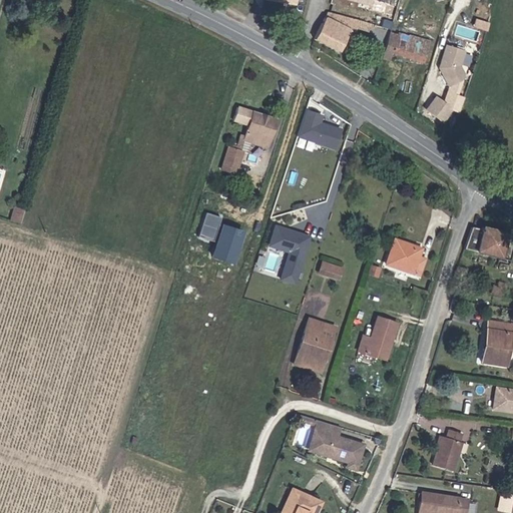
[(349,36),(351,32),(354,24),(323,16),(311,43),(336,54),(345,34),(349,36)]
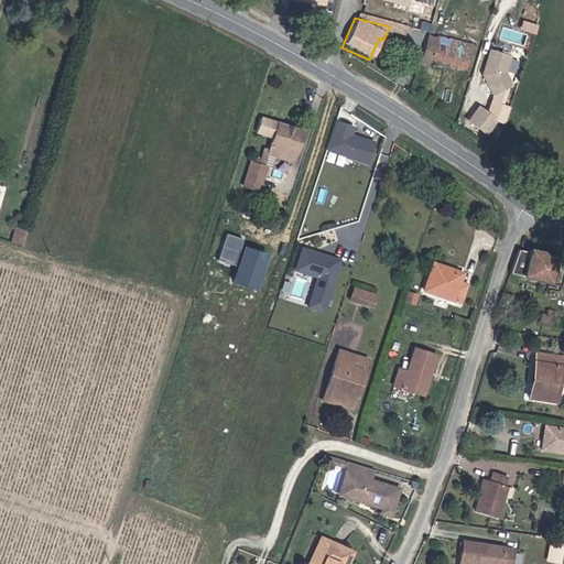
[(403,31),(389,26),(386,35),(400,39),(403,31)]
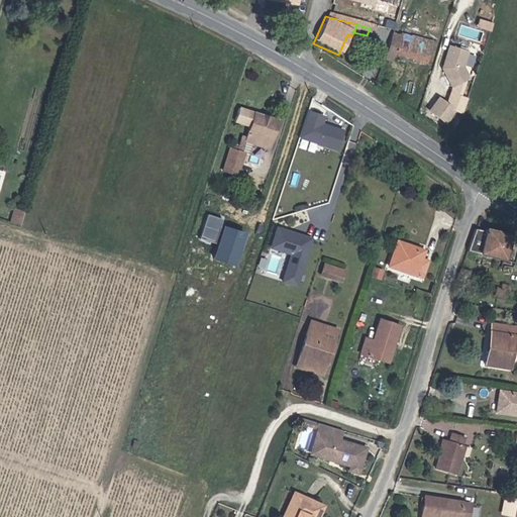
[(387,34),(389,33),(375,29),(368,53),(380,57),(387,34)]
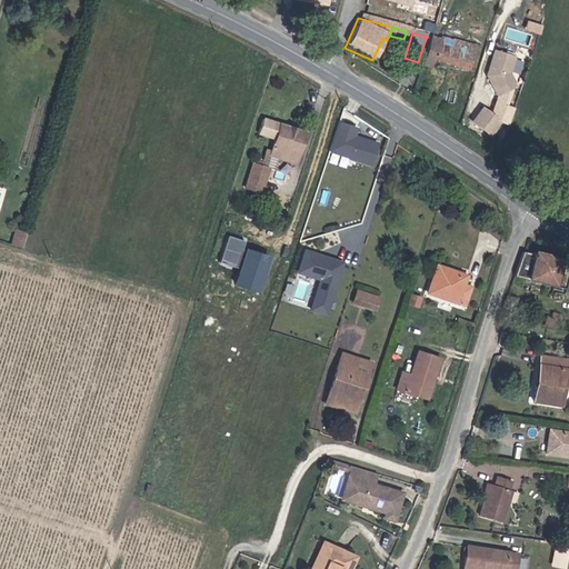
[(426,38),(418,62),(413,76),(423,78),(427,66),(461,75),(467,58),(480,61),(483,50),(428,37),(426,38)]
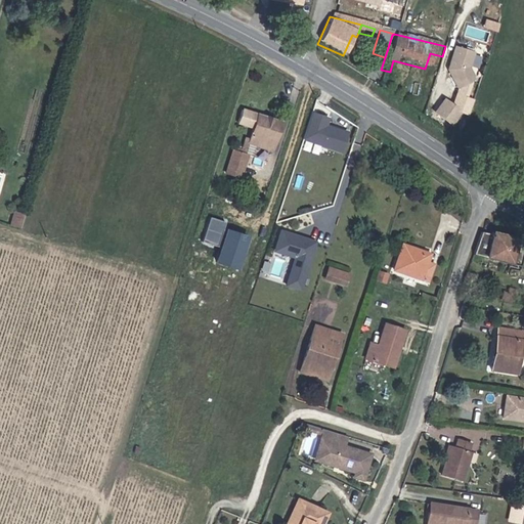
[(485,56),(445,46),(442,56),(441,59),(481,69),(483,61),(485,56)]
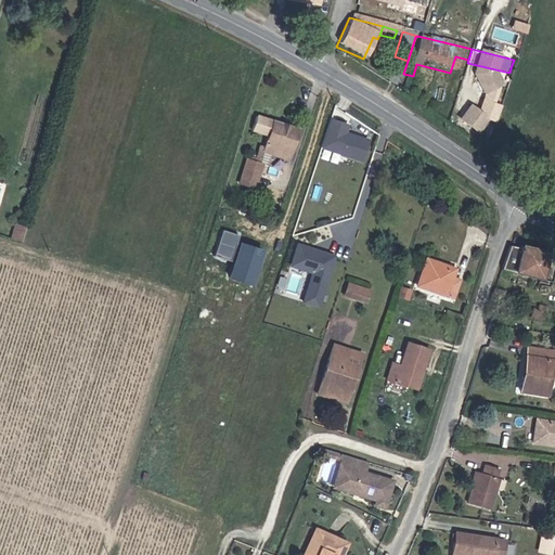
[(470,102),(457,117),(479,133),(491,118),(470,102)]
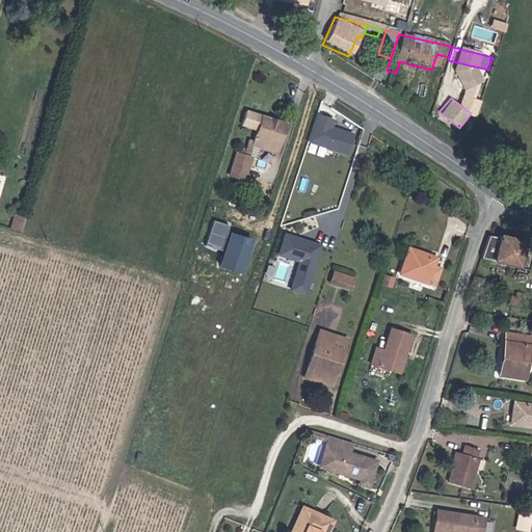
[(316,111),(308,142),(346,153),(353,130),(333,125),(335,116),(316,111)]
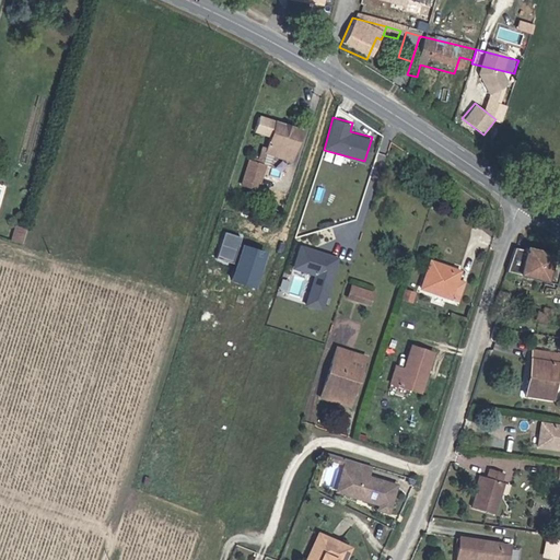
[(266,124),(258,148),(257,152),(264,155),(282,161),(292,130),(266,124)]
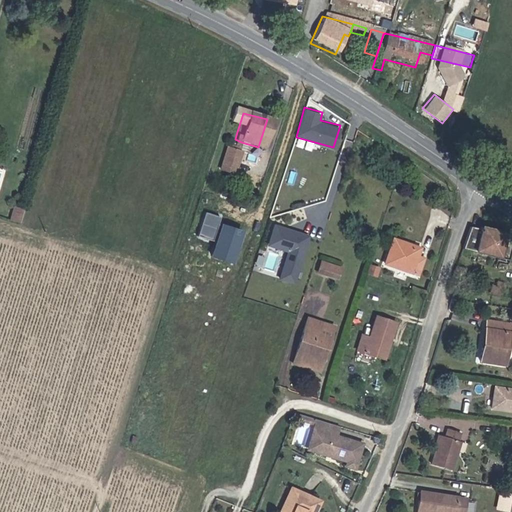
[(235,139),(236,135),(229,133),(226,144),(218,143),(224,149),(222,155),(230,158),(232,152),(237,153),(241,142),(235,139)]
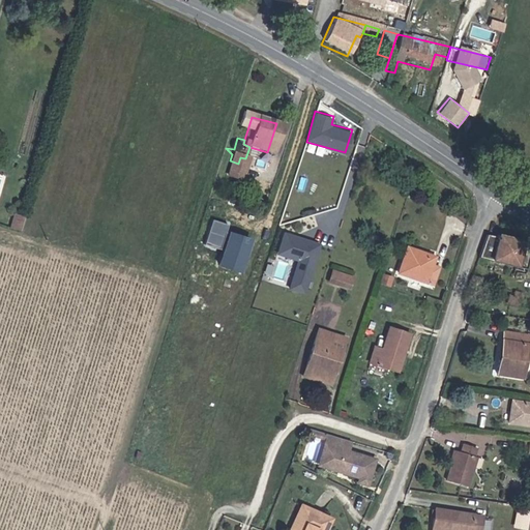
[(226,148),(219,167),(236,172),(238,164),(230,160),(232,154),(226,148)]
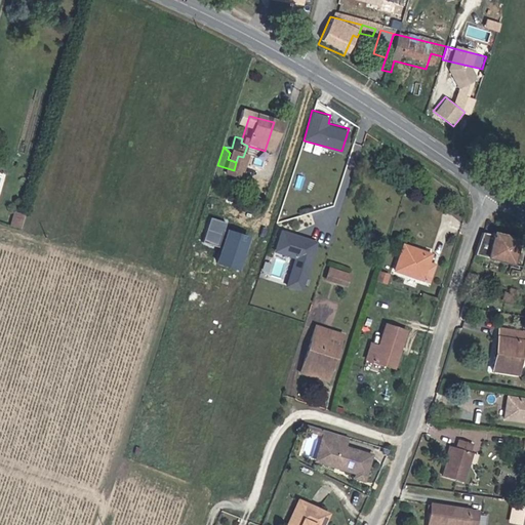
[(215,172),(227,175),(228,173),(232,174),(234,170),(217,165),(215,170),(215,172)]
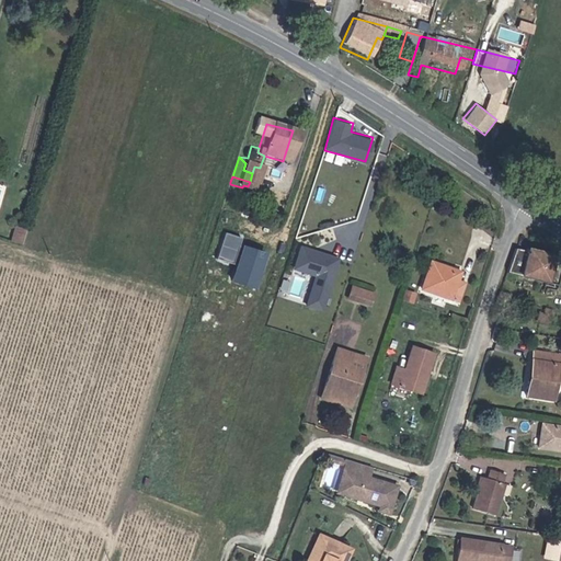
[(226,281),(255,289),(265,252),(236,243),(226,281)]
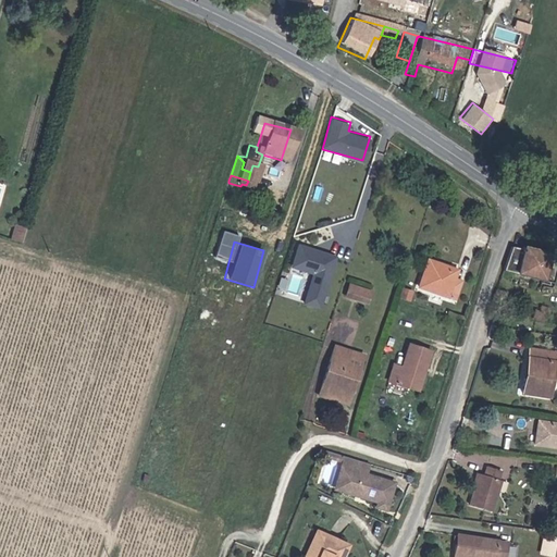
[(300,301),(321,308),(336,254),(295,242),(288,267),(309,273),(300,301)]
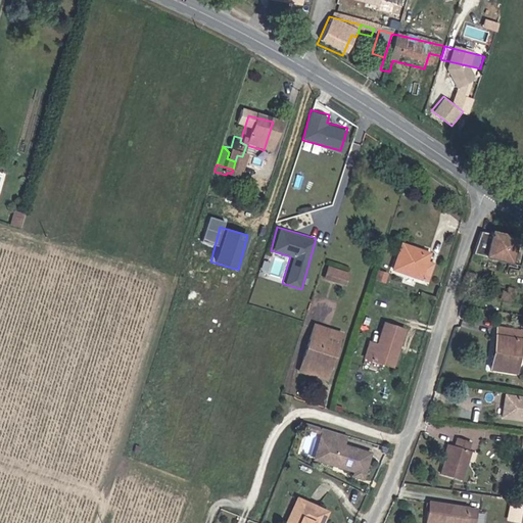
[(474,233),(468,253),(511,264),(516,242),(509,241),(510,237),(484,232),(482,235),(474,233)]
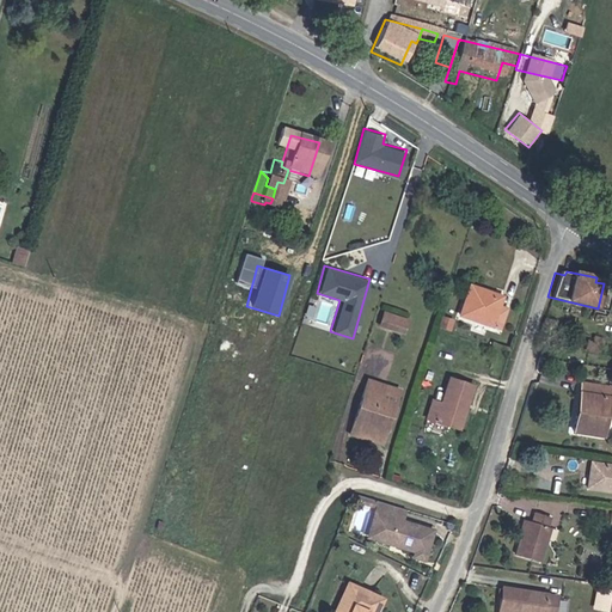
[(483,298),(487,288),(469,283),(459,313),(501,328),(508,306),(499,303),(483,298)]
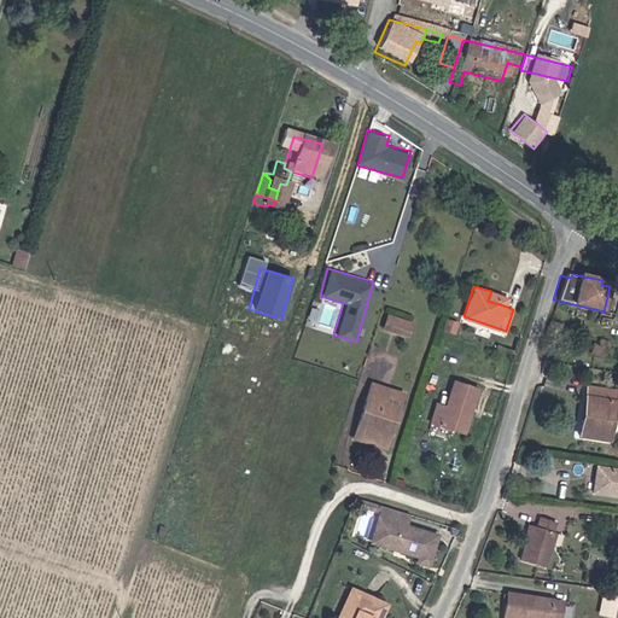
[(506,297),(491,291),(488,301),(503,305),(506,297)]
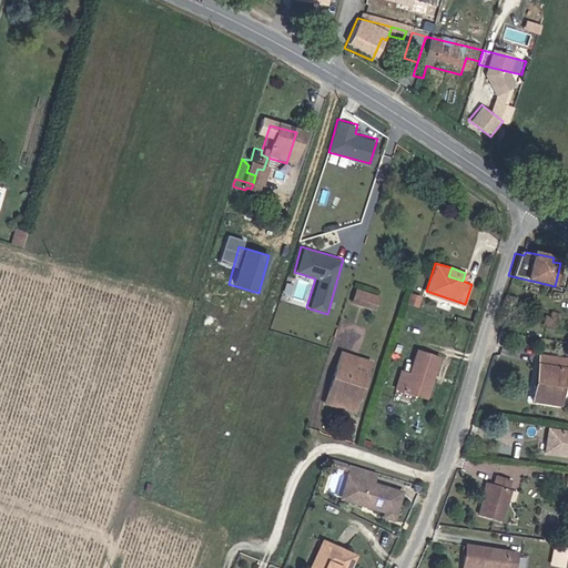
[(376,294),(356,287),(353,297),(373,304),(376,294)]
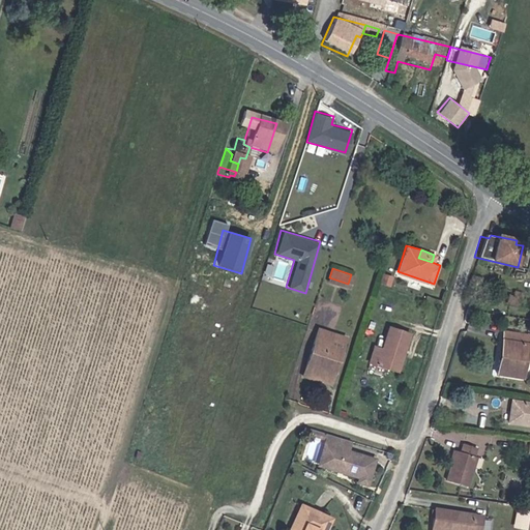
[(468,276),(465,286),(478,290),(480,281),(468,276)]
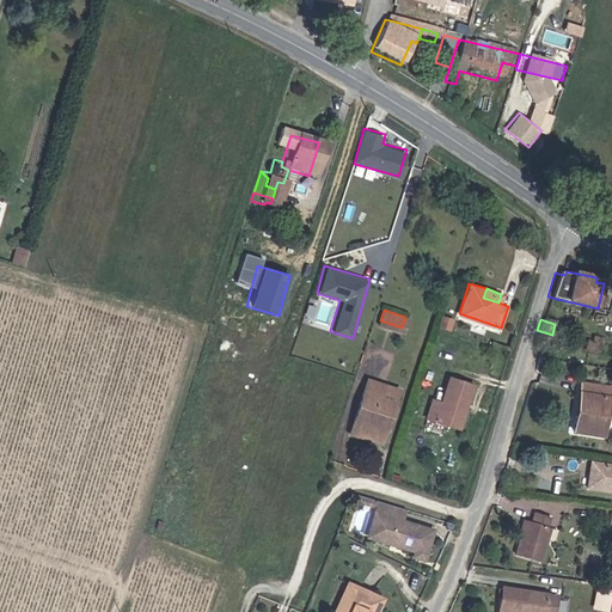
[(585,349),(597,352),(600,340),(594,338),(592,346),(586,344),(585,349)]
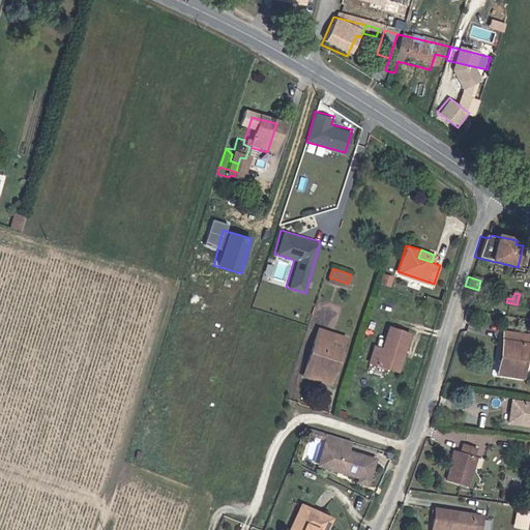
[(396,370),(409,332),(408,332),(387,325),(378,352),(370,350),(366,358),(366,360),(396,370)]
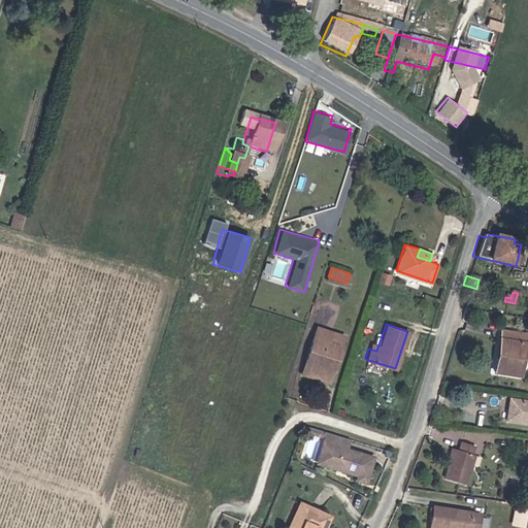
[(328,380),(332,367),(327,365),(335,344),(339,347),(342,333),(315,325),(300,369),(328,380)]
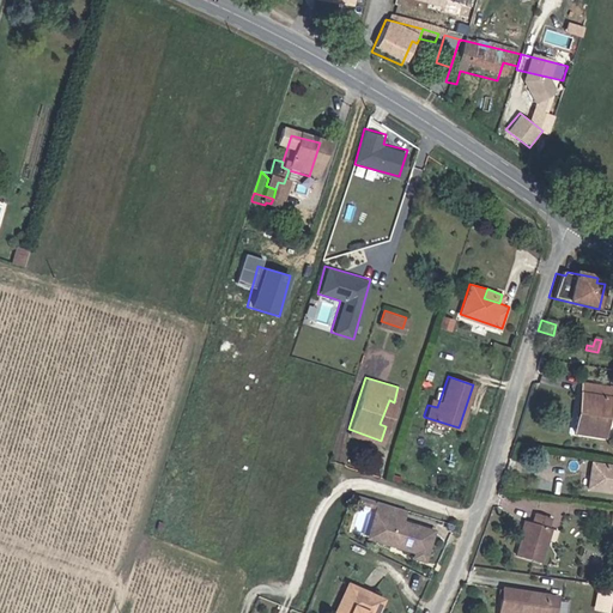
[(580,382),(578,390),(582,392),(578,413),(575,413),(571,430),(600,435),(608,387),(580,382)]
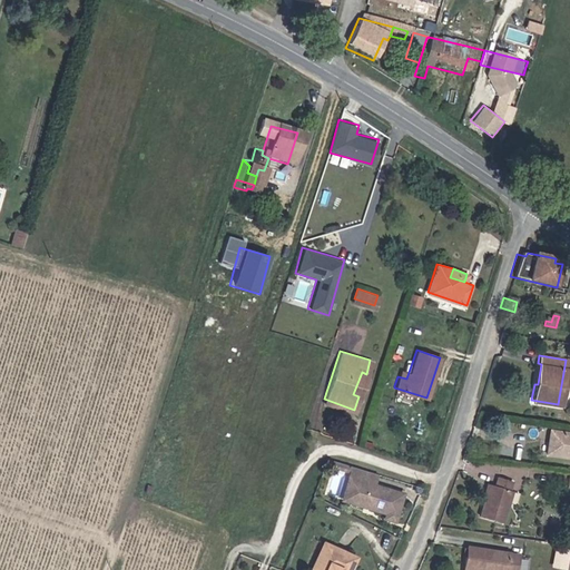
[(569,457),(569,432),(543,429),(540,453),(566,457),(569,457)]
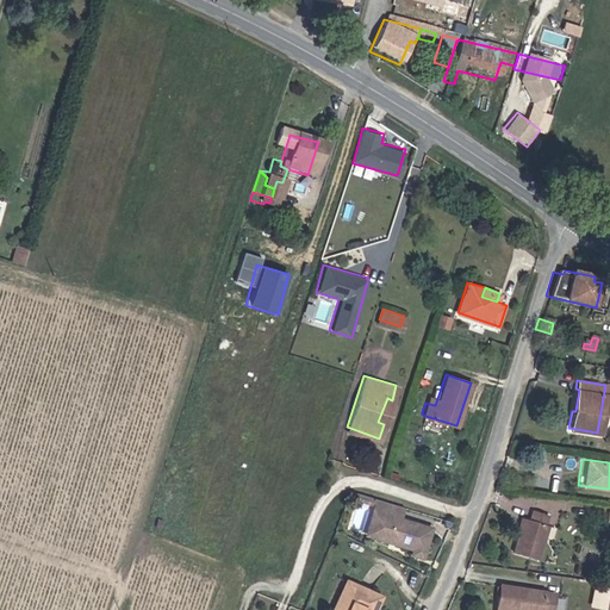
[(371,495),(352,489),(349,495),(369,502),(371,495)]
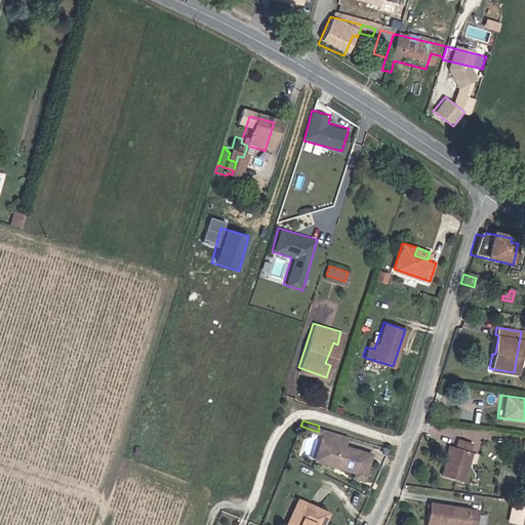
[(346,435),(322,427),(321,433),(319,438),(324,439),(321,448),(325,461),(353,471),(352,476),(361,479),(369,454),(342,445),(346,435)]
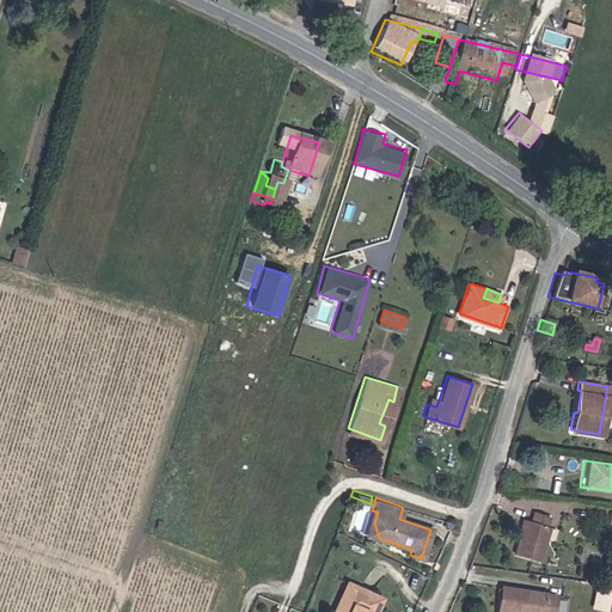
[(599,526),(611,528),(611,510),(606,509),(599,526)]
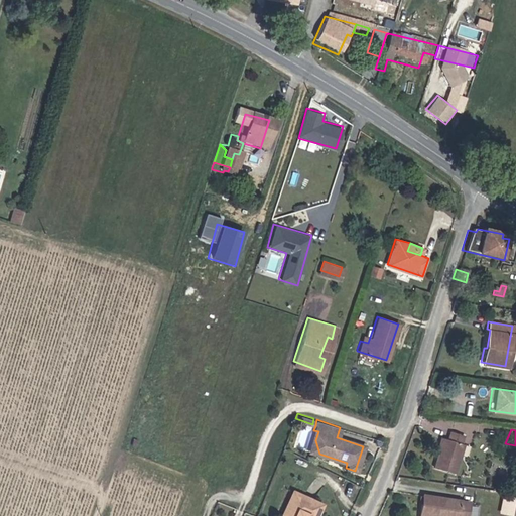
[(318,431),(313,430),(307,449),(319,454),(315,440),(318,431)]
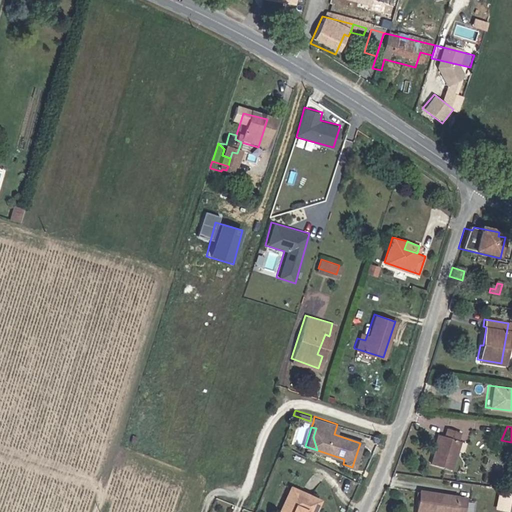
[(438,438),(434,451),(430,467),(449,472),(457,443),(454,441),(456,433),(445,430),(442,438),(438,438)]
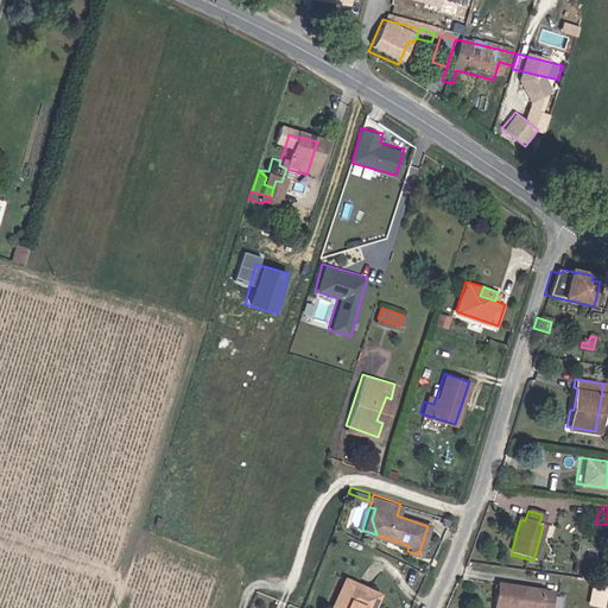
[(369,607),(378,593),(344,577),(334,602),(330,605),(328,607),(369,607)]
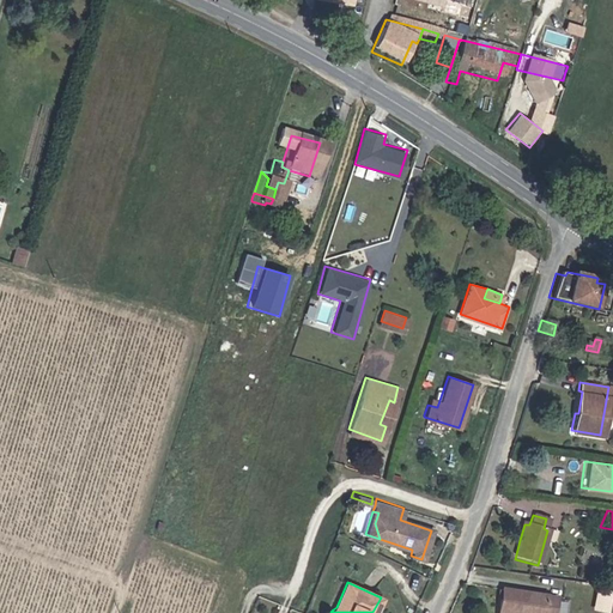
[(505,600),(559,607),(560,601),(508,590),(505,600)]
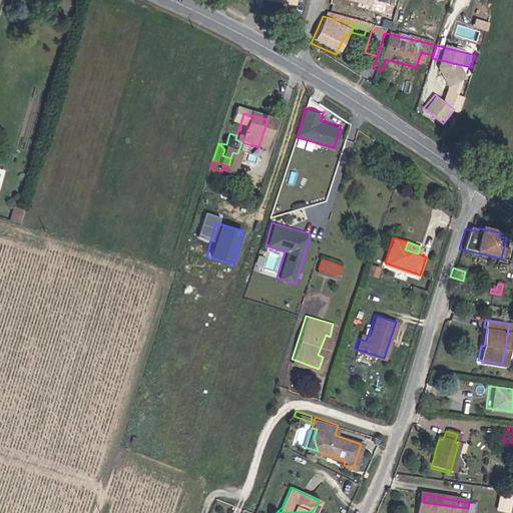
[(466,512),(468,508),(423,502),(420,512),(422,512),(466,512)]
